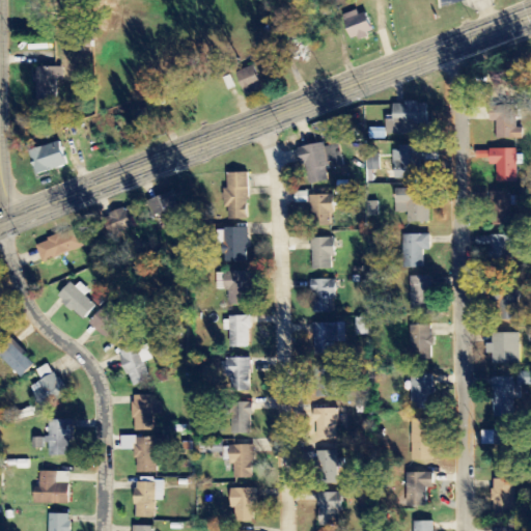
[(344,17),(354,40),(359,38),(360,43),(369,38),(368,35),(374,33),(367,14),(359,17),(358,11),(344,17)]
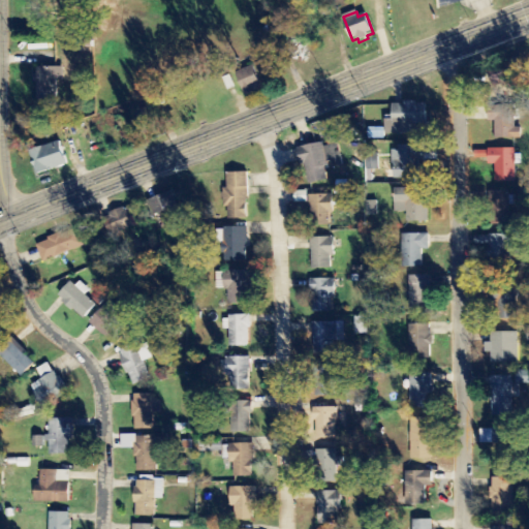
[(490,70),(494,87),(523,79),(518,62),(490,70)]
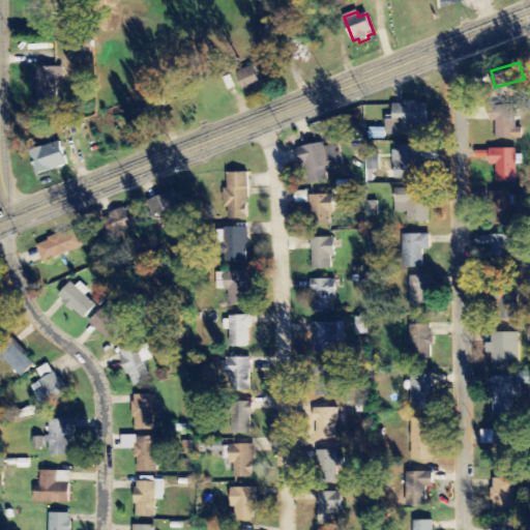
[(236,75),(246,98),(255,95),(253,91),(262,87),(254,67),(236,75)]
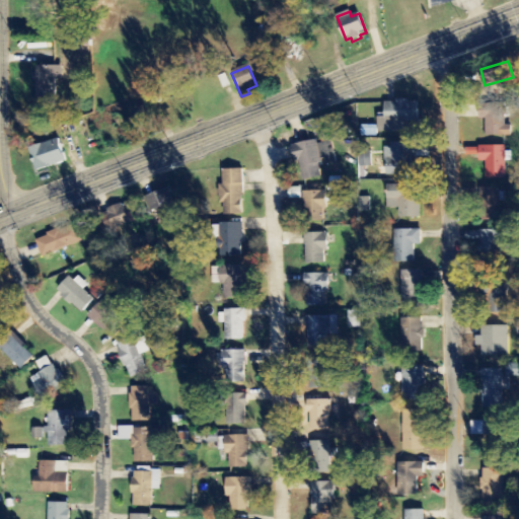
[(63,67),(35,67),(36,100),(57,99),(56,80),(63,80),(63,67)]
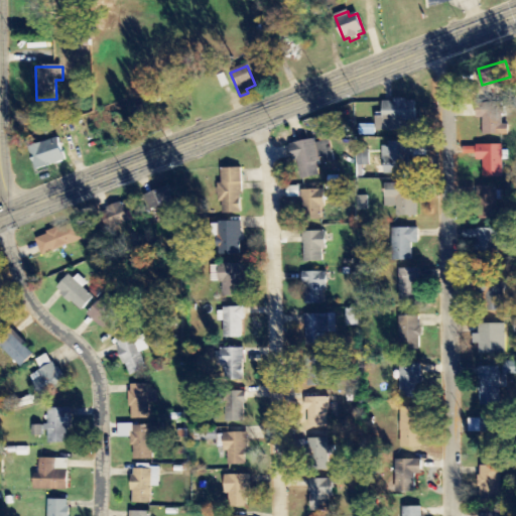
[(222,89),(229,87),(225,75),(218,78),(222,89)]
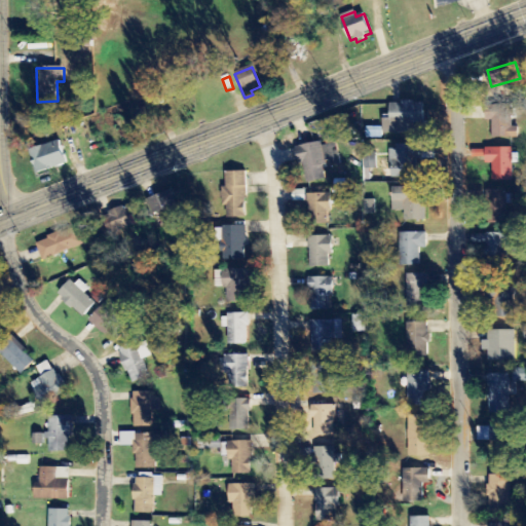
[(383,119),(383,139),(410,139),(410,125),(424,125),(424,104),(415,104),(415,102),(402,102),(402,104),(391,104),(391,119),(383,119)]
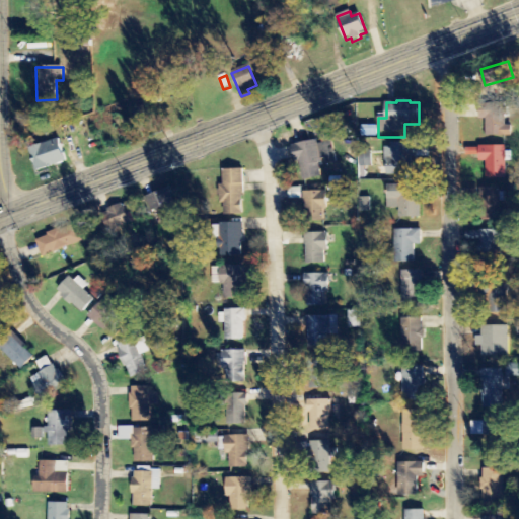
[(480,120),(486,120),(487,137),(512,137),(512,126),(505,126),(505,104),(479,104),(480,120)]
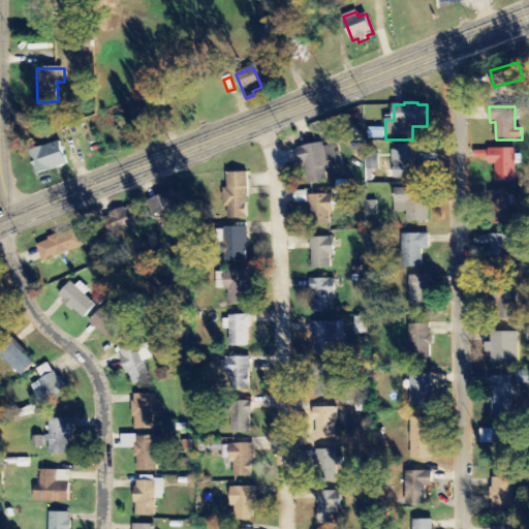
[(29,151),(37,177),(68,166),(60,142),(45,147),(42,139),(34,143),(36,149),(29,151)]
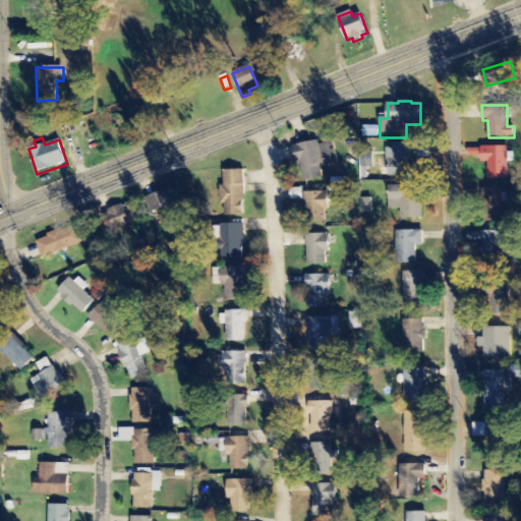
[(337,164),(333,138),(323,139),(323,141),(295,146),(301,182),(323,179),(321,164),(327,163),(328,166),(337,164)]
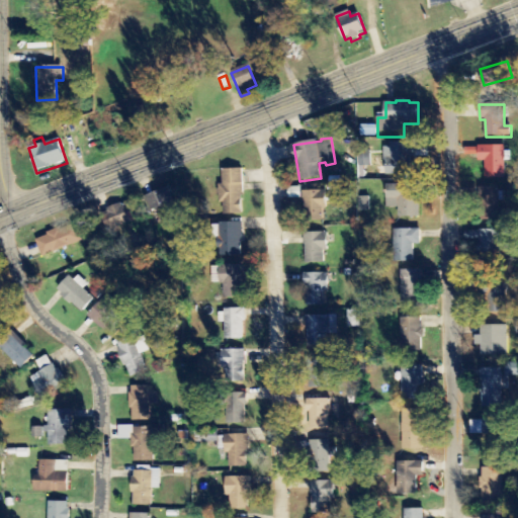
[(411,175),(410,158),(415,158),(415,144),(384,145),(384,175),(411,175)]
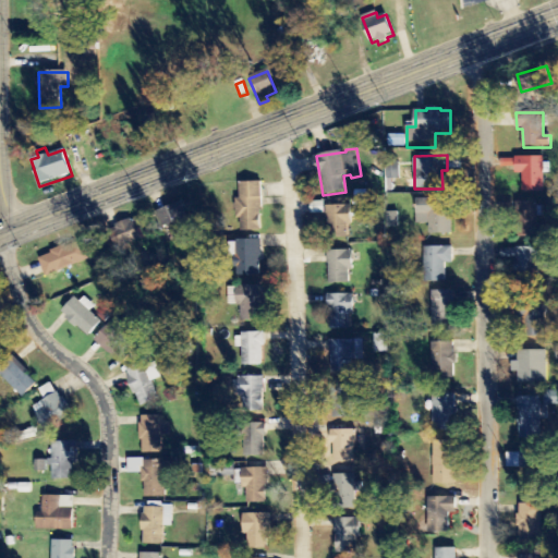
[(544,159),(501,158),(501,168),(514,168),(514,174),(522,174),(522,193),(543,193),(544,159)]
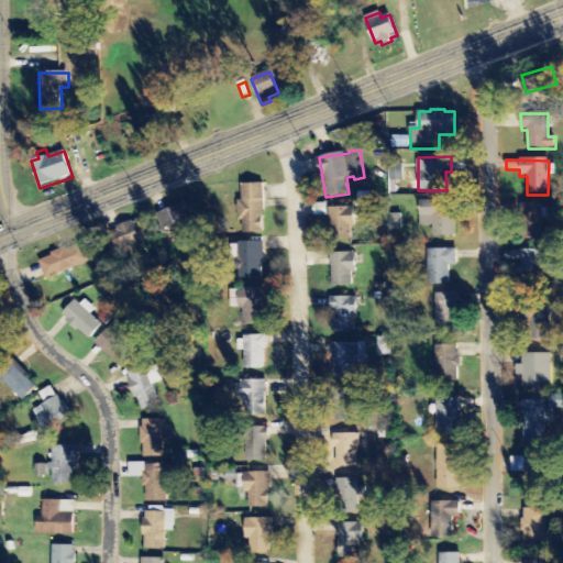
[(241,234),(265,233),(264,185),(240,185),(241,234)]
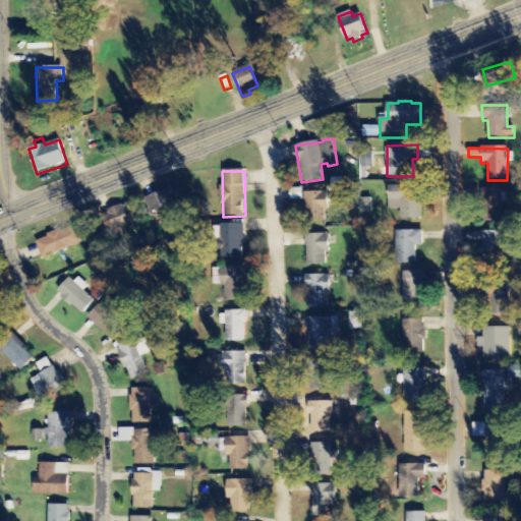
[(421,186),(389,186),(390,210),(401,210),(401,220),(422,219),(421,186)]
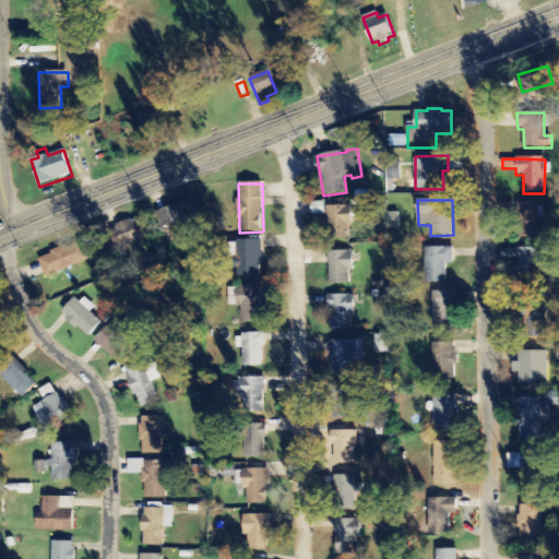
[(163,210),(167,219),(164,221),(167,229),(171,227),(176,239),(194,233),(182,202),(163,210)]
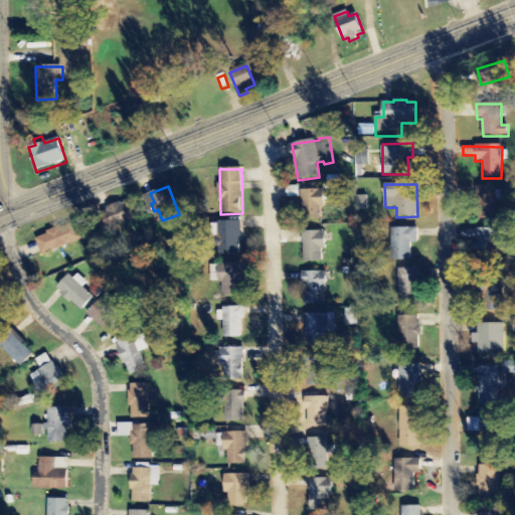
[(497,187),(479,187),(478,219),(496,219),(497,187)]
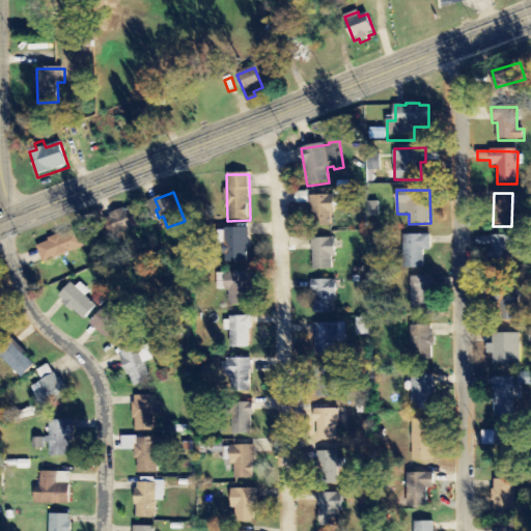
[(331,226),(331,216),(335,216),(335,196),(311,197),(312,227),(331,226)]
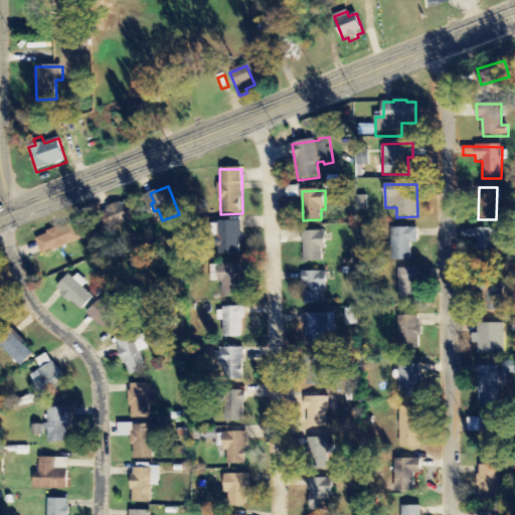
[(96,214),(103,233),(142,219),(135,200),(123,204),(122,201),(109,206),(110,209),(96,214)]
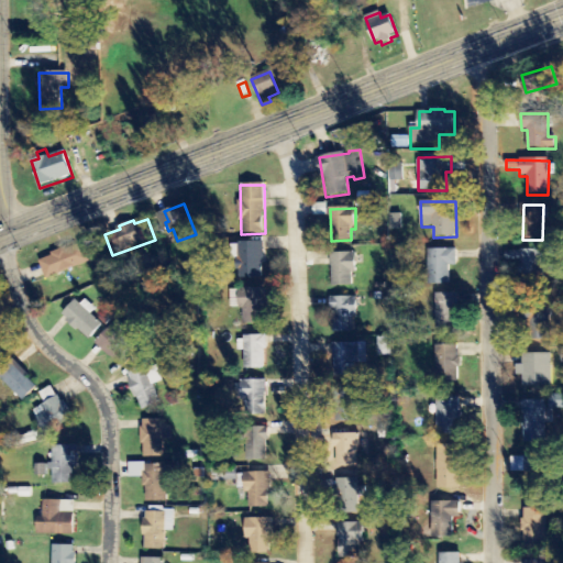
[(40,262),(47,279),(91,263),(84,243),(67,250),(66,247),(52,253),(53,256),(40,262)]
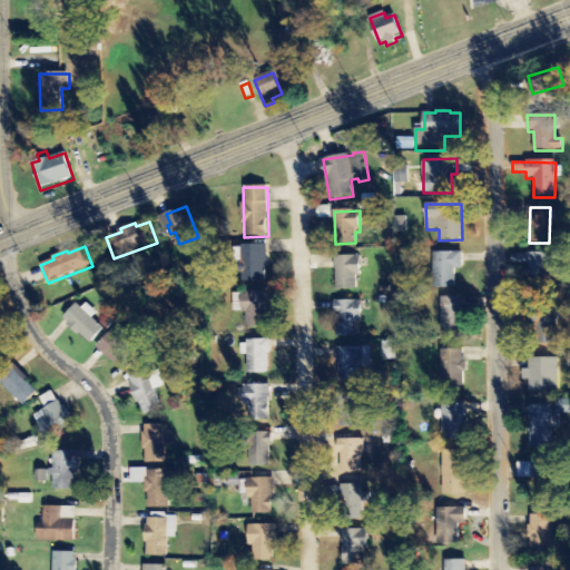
[(267,282),(266,246),(241,246),(242,283),(267,282)]
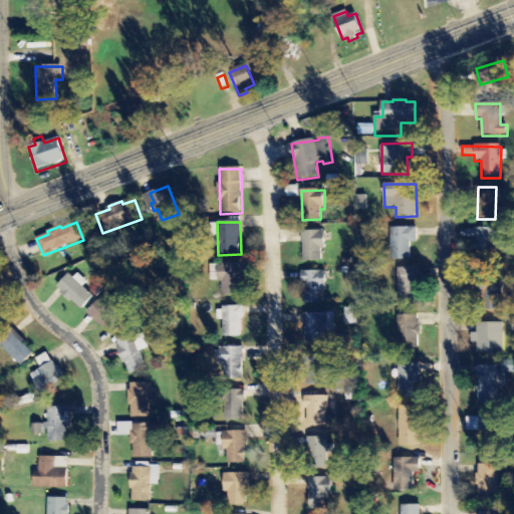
[(392,229),(392,261),(411,260),(411,243),(418,243),(417,228),(392,229)]
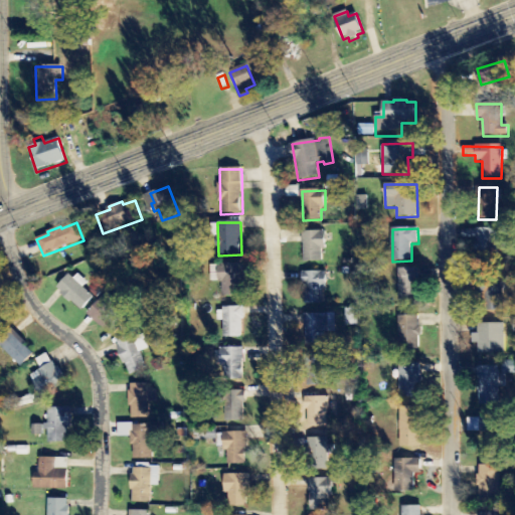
[(497,229),(477,229),(476,259),(496,260),(497,229)]
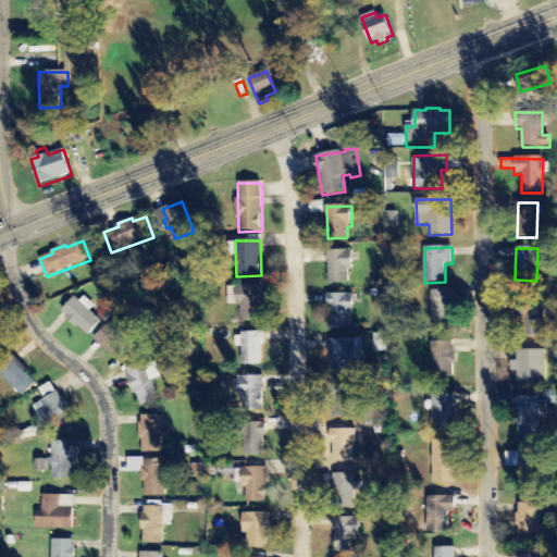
[(329,284),(351,285),(351,251),(329,250),(329,284)]
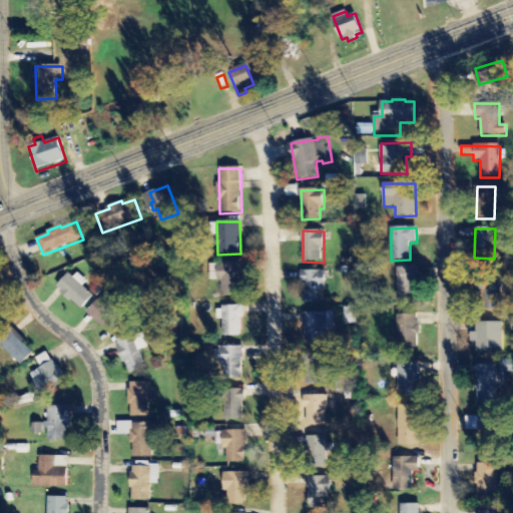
[(239,264),(209,265),(209,282),(221,281),(221,297),(240,296),(239,264)]
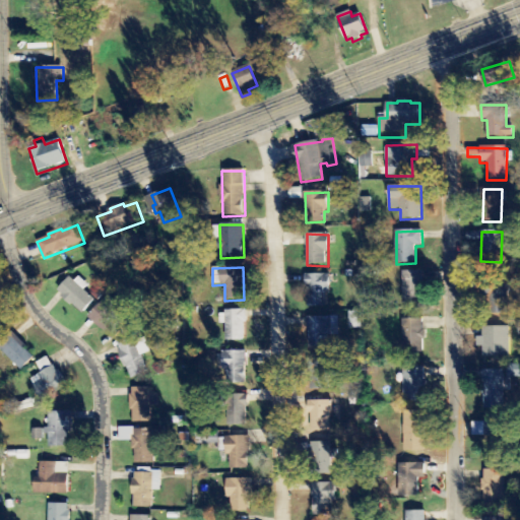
[(423,272),(402,272),(403,304),(423,304),(423,272)]
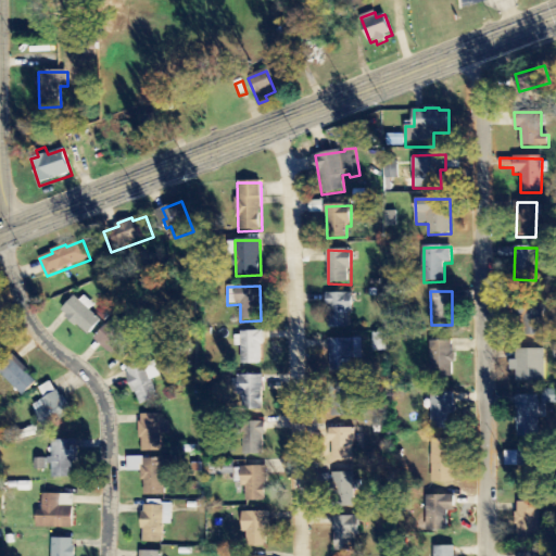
[(328,329),(350,329),(350,314),(354,314),(354,294),(328,294),(328,329)]
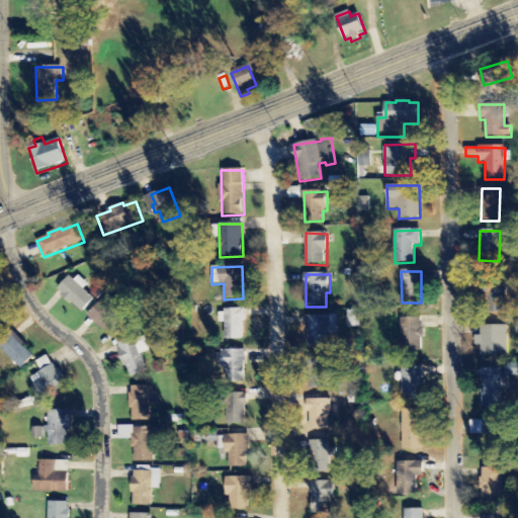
[(70,277),(59,289),(63,293),(61,296),(71,306),(73,304),(82,313),(94,299),(70,277)]
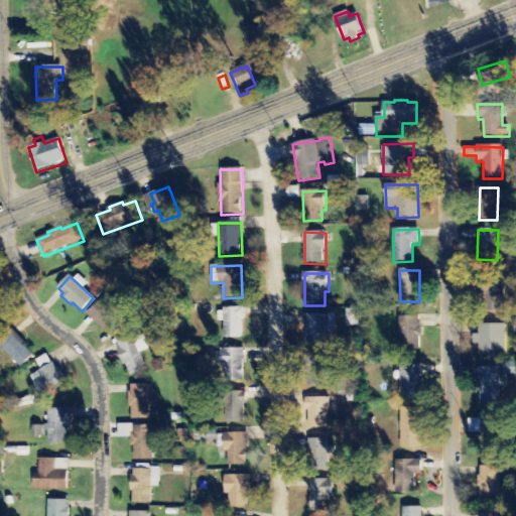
[(505,311),(504,278),(486,279),(487,312),(505,311)]
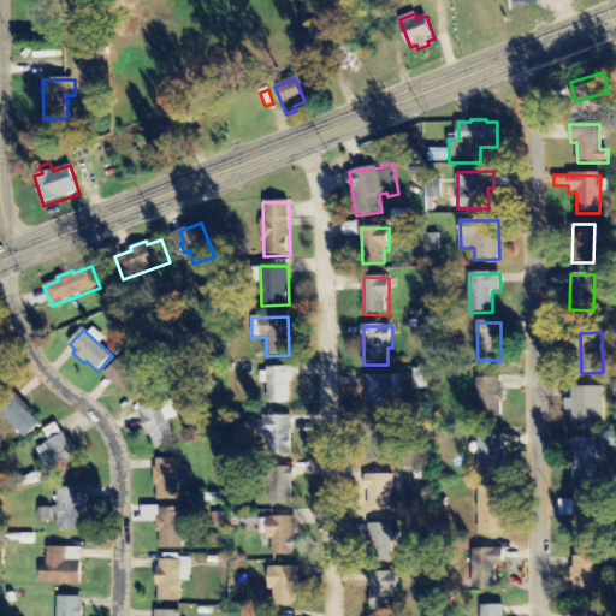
[(129,349),(104,378),(135,404),(149,389),(135,375),(144,363),(129,349)]
